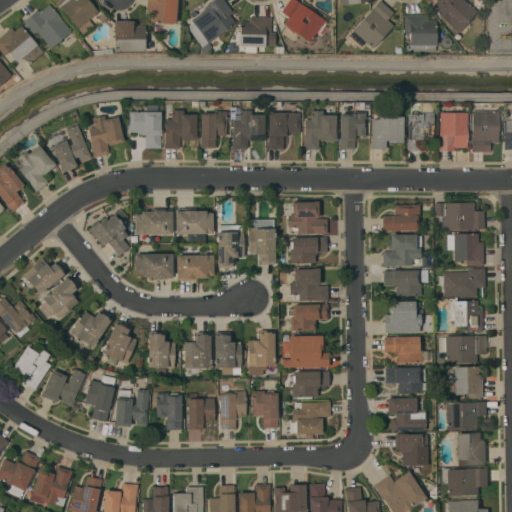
[(78,28),(61,8),(60,9),(52,0),(87,0),(98,11),(78,28)]
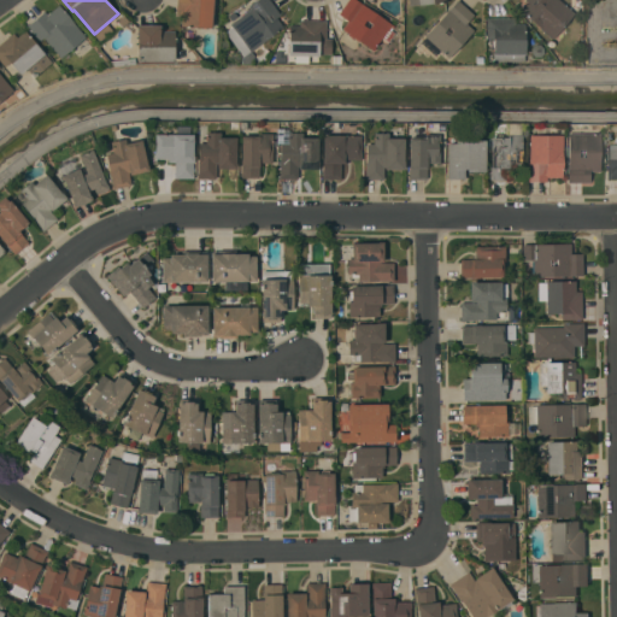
[(212,0),(211,28),(181,25),(181,15),(175,15),(176,0),(212,0)]
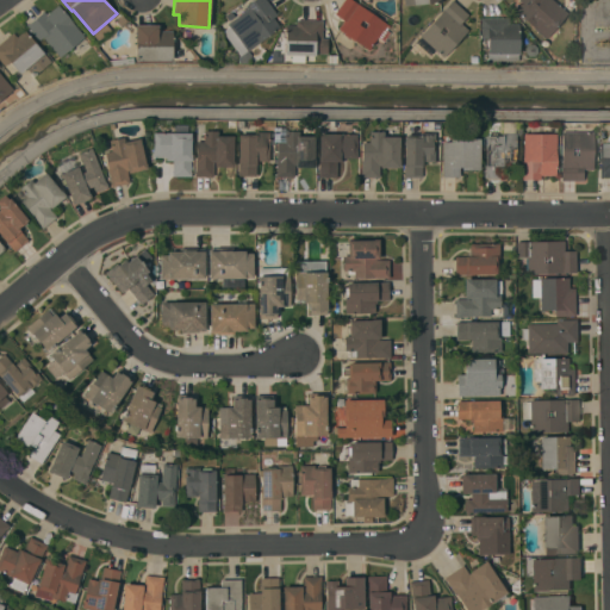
[(222,31),(229,25),(228,23),(248,8),(246,5),(251,0),(266,0),(277,13),(273,17),(280,26),(247,50),(249,54),(248,62),(237,62),(240,55),(222,31)]
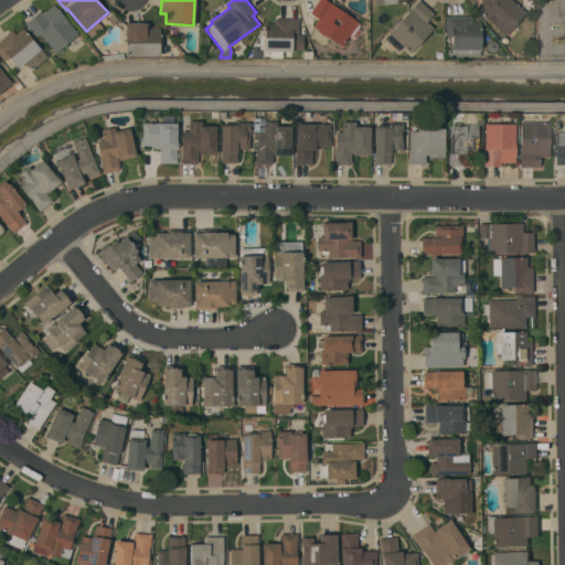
[(326,0),(360,23),(352,35),(349,33),(341,45),(312,25),(318,18),(309,12),(317,0),(326,0)]
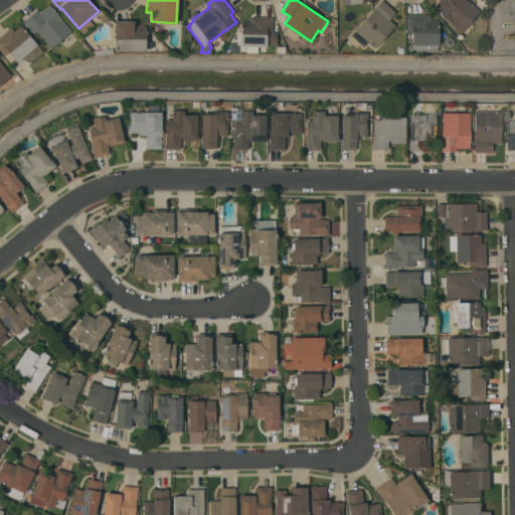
[(381,0),(383,0),(395,12),(388,19),(394,24),(373,47),(354,29),(381,0)]
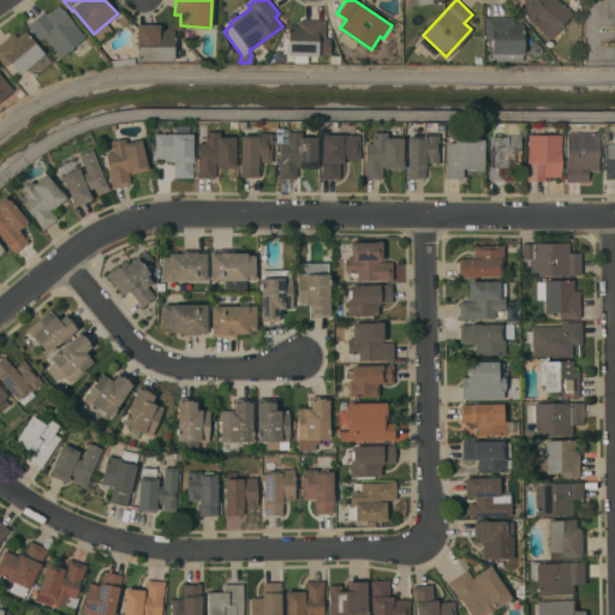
[(519,10),(526,3),(524,0),(559,0),(573,12),(551,37),(519,10)]
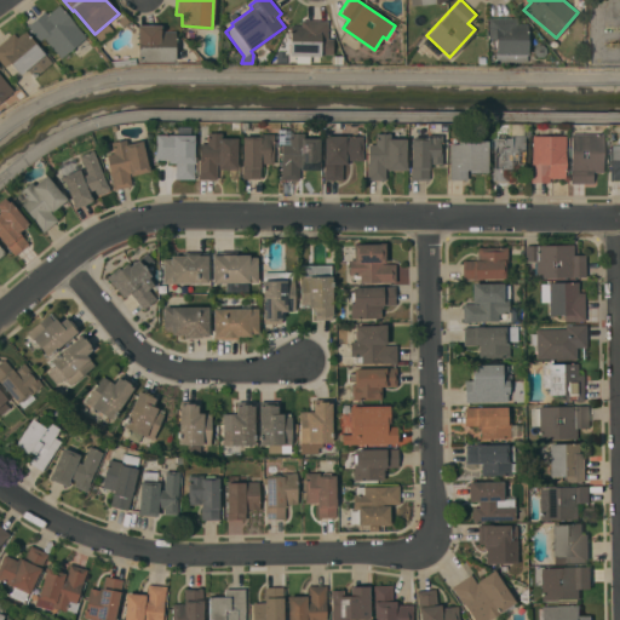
[(44,36),(40,40),(27,26),(44,11),(47,15),(58,4),(86,36),(61,57),(44,36)]
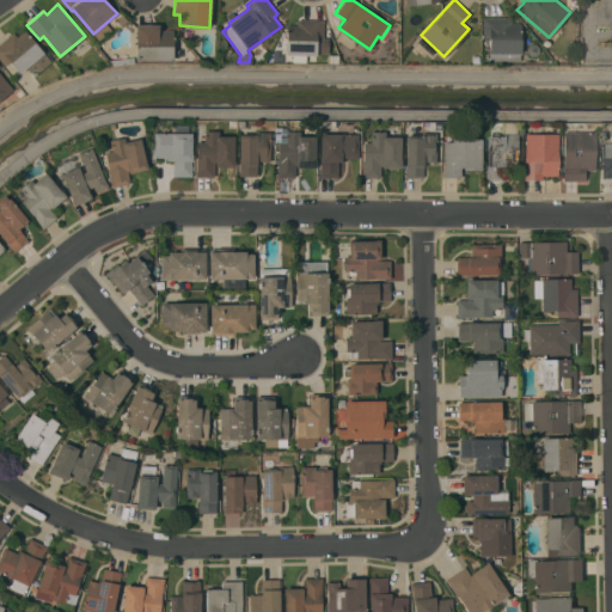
[(496,60),(496,53),(489,53),(489,37),(482,37),(482,17),(510,17),(510,23),(521,23),(520,53),(519,53),(519,60),(496,60)]
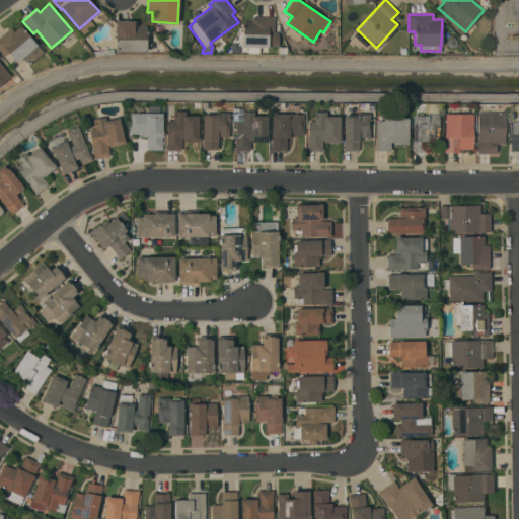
[(274,17),(274,31),(278,31),(278,45),(268,45),(268,46),(258,46),(258,53),(246,52),(247,46),(242,46),(242,21),(251,21),(252,16),(274,17)]
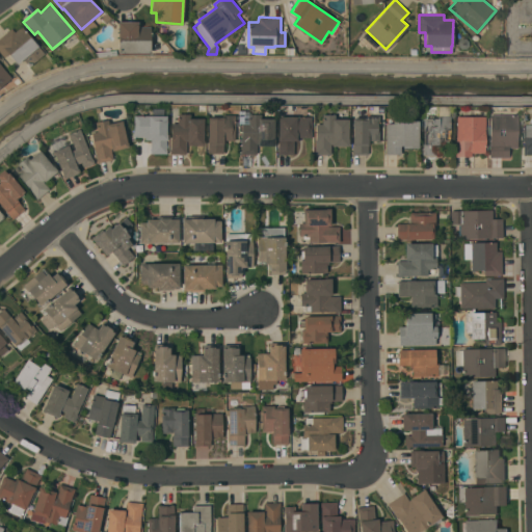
[(117,52),(117,21),(141,21),(141,26),(151,26),(150,52),(117,52)]
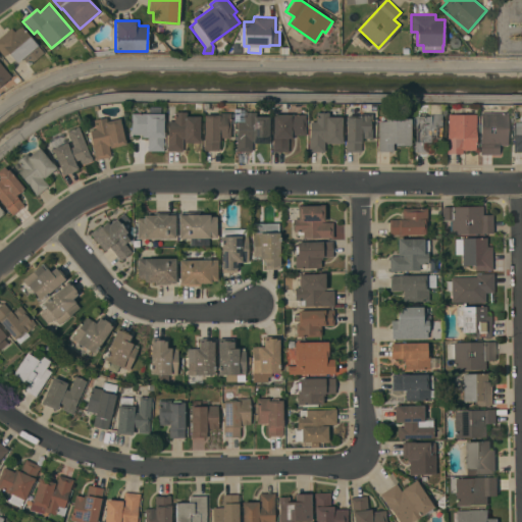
[(0,36),(11,27),(14,31),(20,25),(44,52),(28,65),(22,58),(16,62),(8,52),(3,55),(0,51),(0,36)]
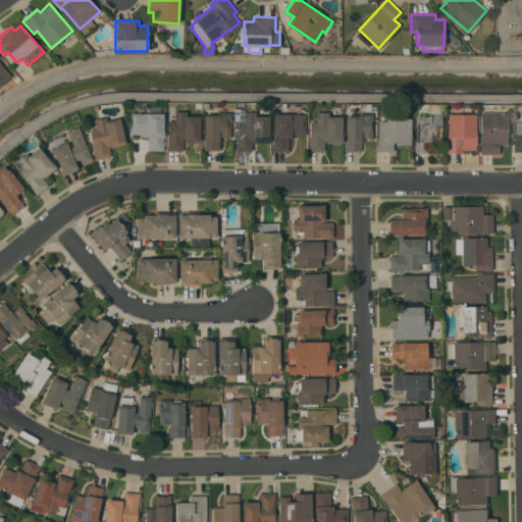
[(0,62),(11,75),(0,85),(0,62)]
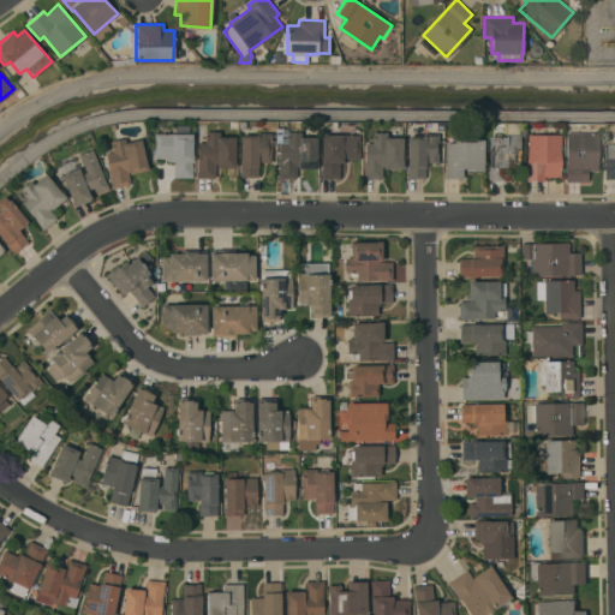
[(488,178),(489,137),(485,137),(487,121),(518,121),(518,133),(520,133),(519,163),(507,162),(507,178),(488,178)]
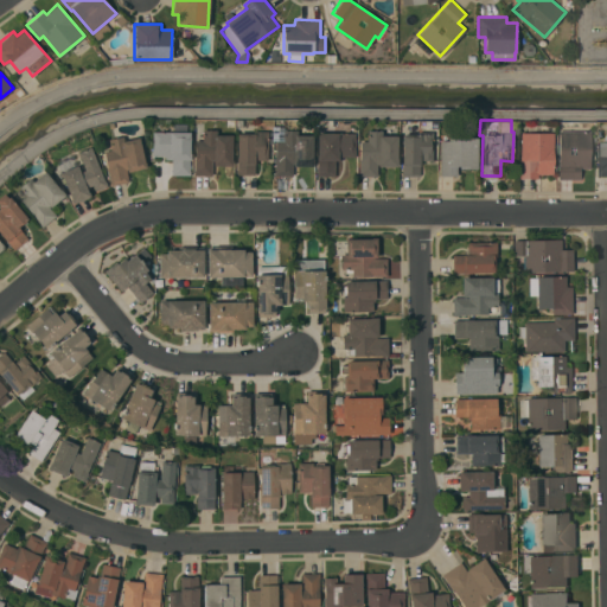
[(173,131),(173,125),(186,123),(186,132),(189,132),(190,152),(190,159),(190,174),(172,174),(171,159),(165,159),(165,154),(152,155),(152,148),(153,148),(152,132),(173,131)]
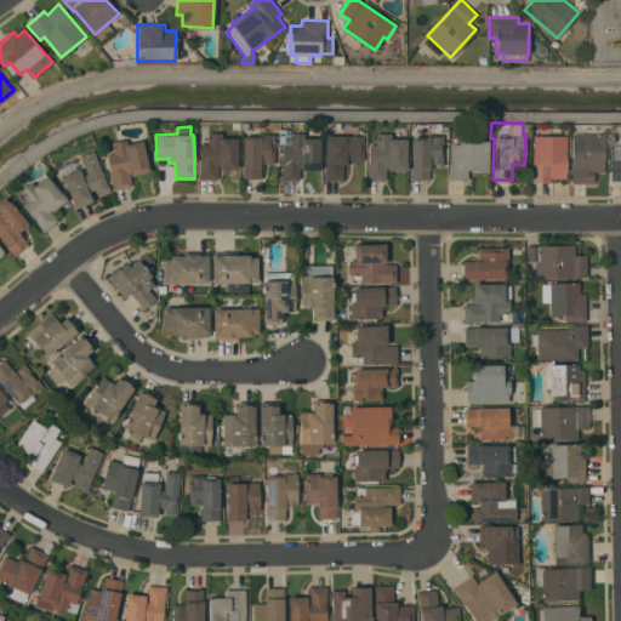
[(450,143),(457,143),(459,131),(472,132),(472,140),(488,141),(488,172),(469,172),(469,169),(467,169),(467,180),(450,180),(450,143)]
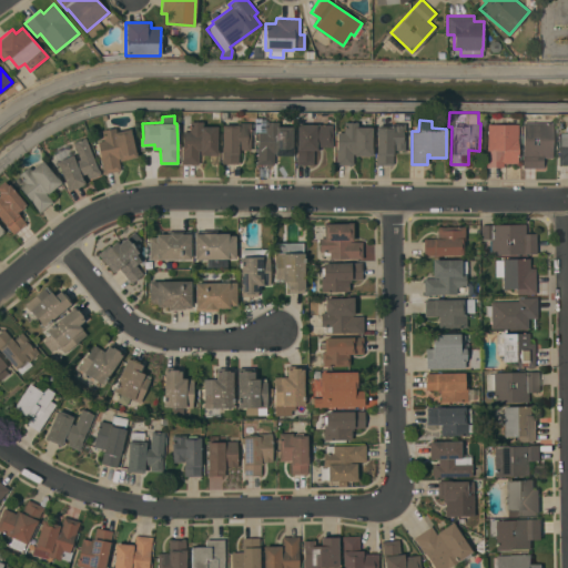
[(216,150),(217,150),(217,154),(198,154),(198,163),(181,163),(181,159),(182,159),(182,131),(189,131),(190,121),(203,121),(203,125),(216,125),(216,150)]
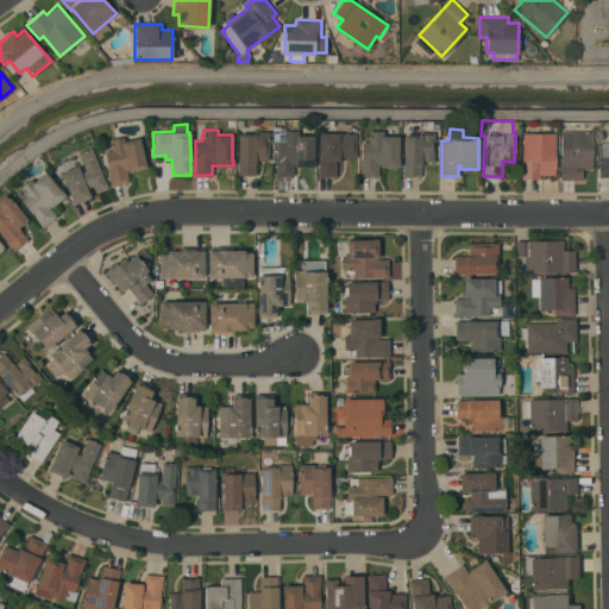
[(275,175),(275,170),(276,170),(276,140),(274,140),(274,132),(283,132),(283,130),(297,130),(297,135),(314,136),(314,165),(294,165),(293,176),(275,175)]
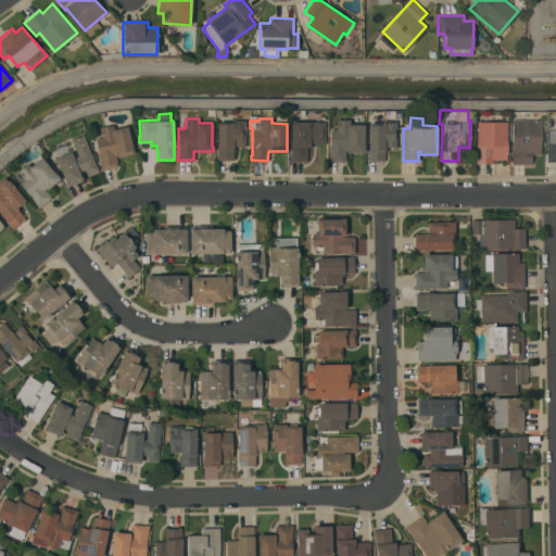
[(328,161),(328,155),(329,155),(329,128),(336,129),(336,118),(350,118),(350,124),(364,124),(363,144),(364,144),(364,152),(346,152),(346,150),(345,150),(345,161),(328,161)]
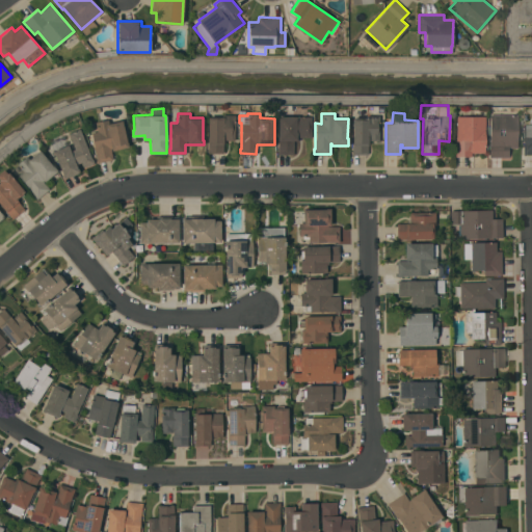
[(234,139),(222,139),(222,153),(208,153),(208,116),(221,116),(221,114),(234,114),(234,139)]
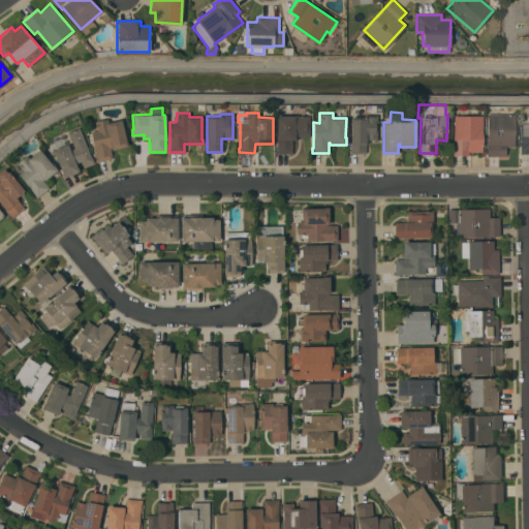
[(515,114),(515,146),(505,146),(505,156),(487,155),(487,114),(515,114)]
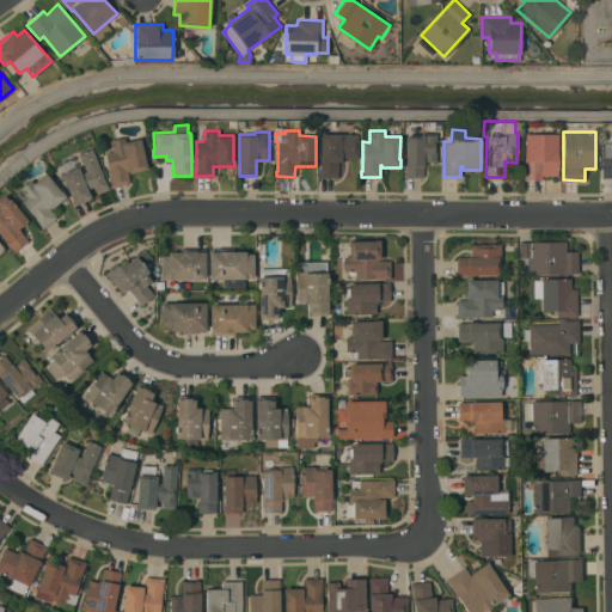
[(357,152),(357,158),(343,158),(343,161),(338,161),(337,177),(319,177),(319,172),(320,133),(357,134),(357,152)]
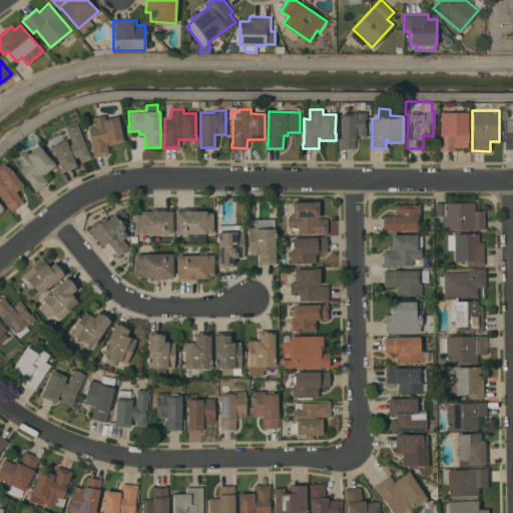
[(365,135),(354,135),(354,148),(340,148),(340,113),(353,113),(353,111),(365,111),(365,135)]
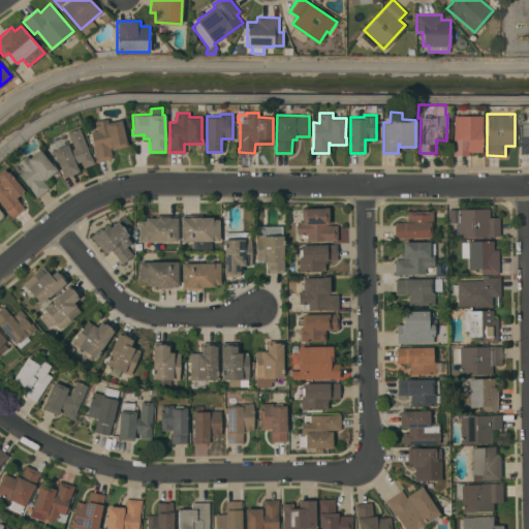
[(483,115),(483,151),(468,151),(468,155),(453,155),(453,138),(454,138),(454,115),(483,115)]
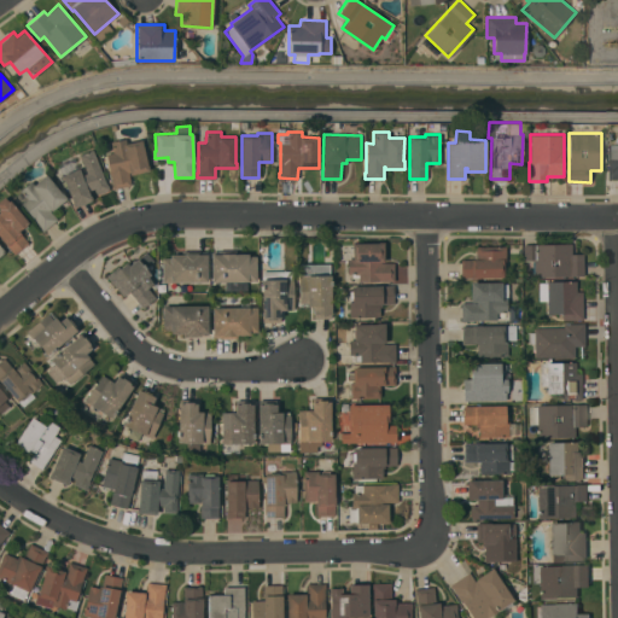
[(147,165),(149,170),(128,174),(130,185),(112,188),(111,184),(109,173),(110,173),(105,153),(112,152),(110,141),(124,138),(126,143),(141,139),(147,165)]
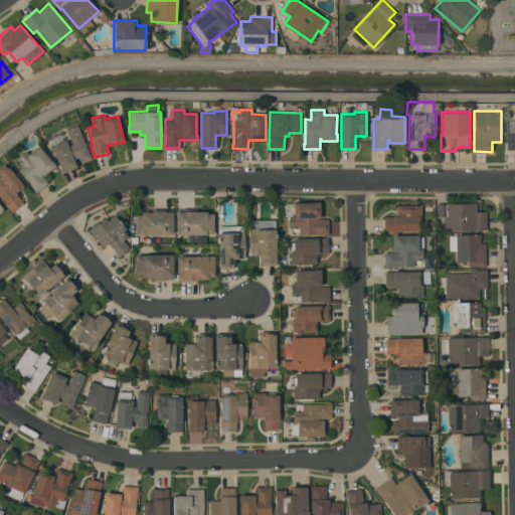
[(506,122),(512,122),(512,120),(514,120),(514,150),(506,150),(506,122)]
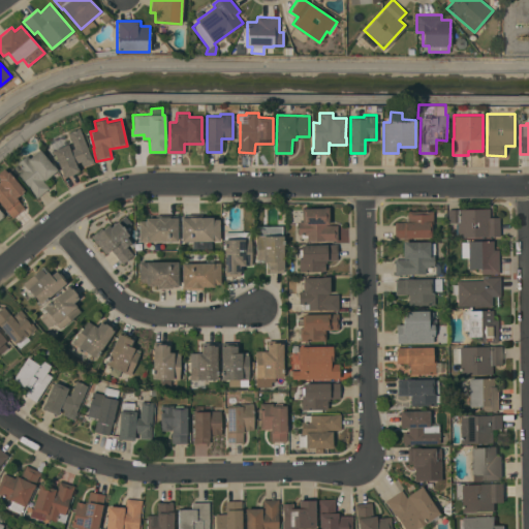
[(91,157),(93,161),(92,162),(92,163),(85,166),(84,165),(83,165),(81,160),(75,163),(76,167),(78,166),(79,169),(76,170),(78,172),(65,177),(65,176),(63,177),(62,174),(62,173),(53,150),(67,144),(69,149),(74,148),(68,132),(79,127),(91,157)]
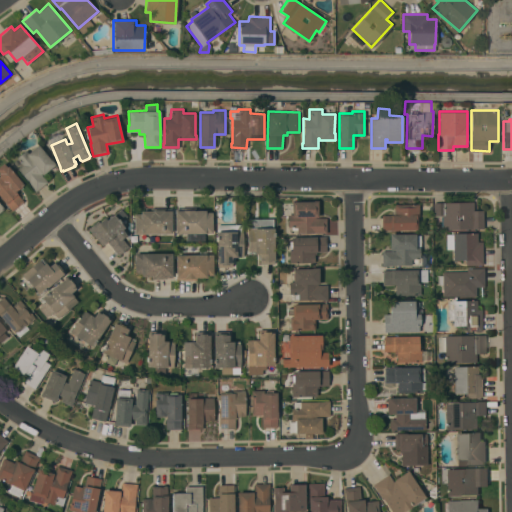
[(51,160),(52,159),(55,164),(42,175),(47,181),(35,191),(33,188),(27,180),(27,179),(18,168),(22,164),(16,157),(26,150),(28,153),(38,144),(51,160)]
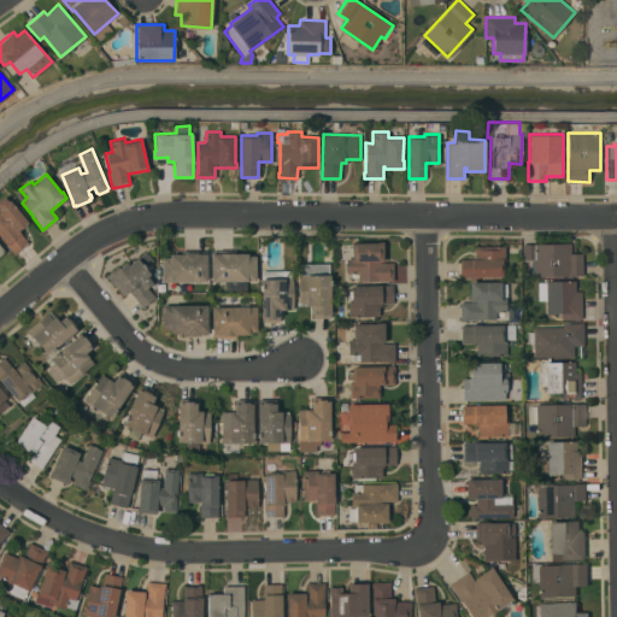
[(0,236),(0,199),(4,195),(9,200),(10,199),(28,222),(18,230),(29,241),(15,253),(0,236)]
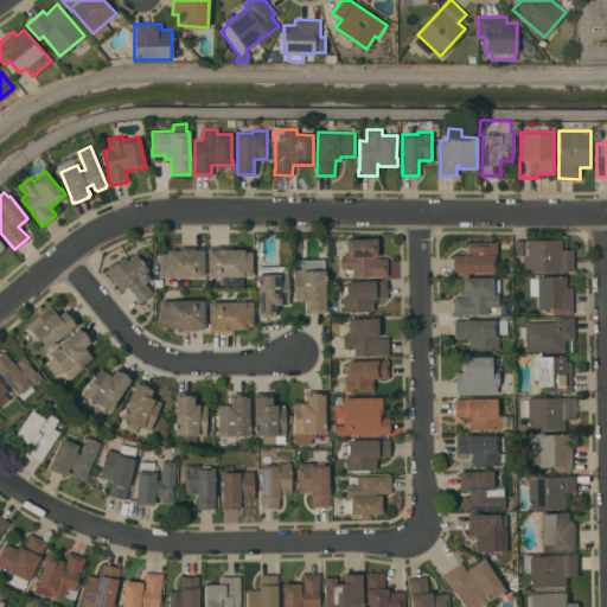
[(352,275),(352,268),(342,268),(342,254),(345,254),(345,238),(371,238),(371,237),(377,237),(377,256),(374,256),(374,257),(387,257),(387,275),(352,275)]
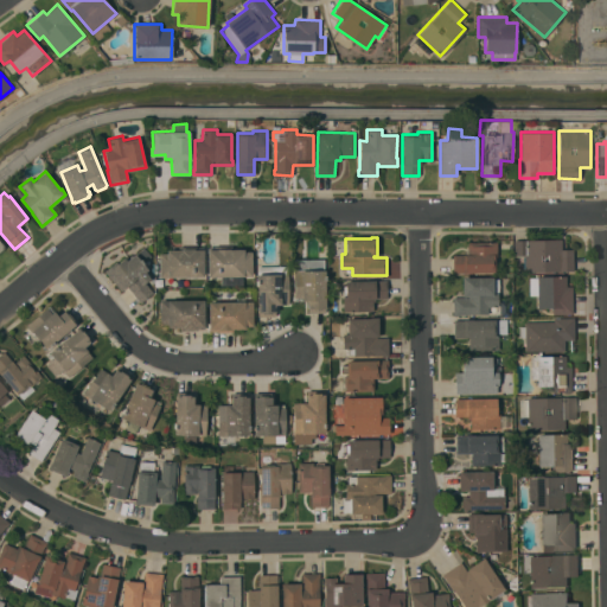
[(561,238),(562,249),(573,248),(574,270),(525,272),(524,254),(513,255),(513,240),(561,238)]
